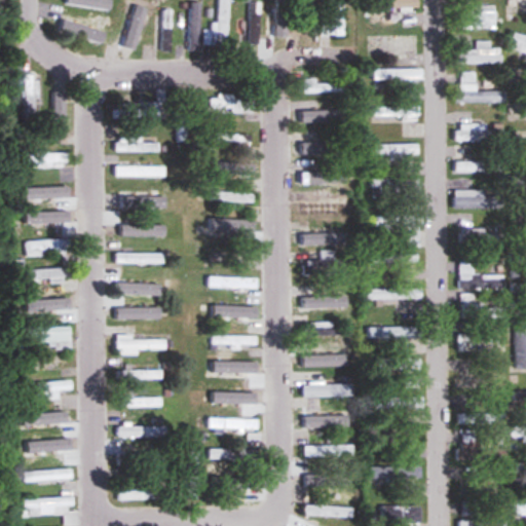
[(134,49),(149,3),(140,0),(135,0),(120,44),(134,49)]
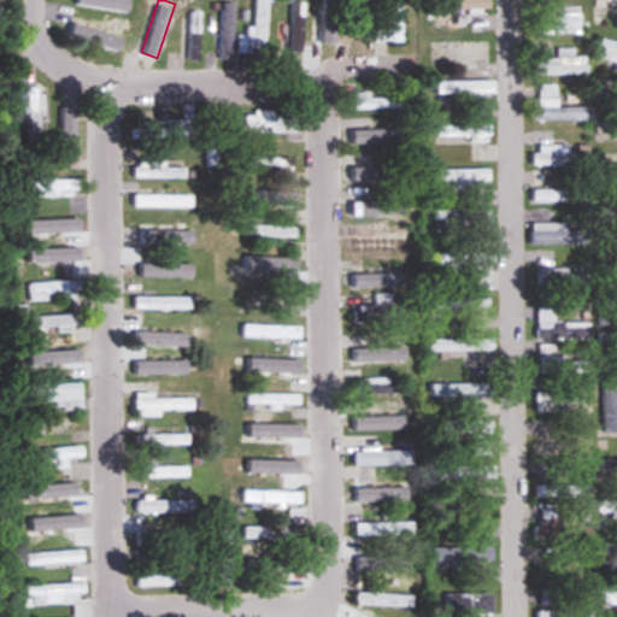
[(265,0),(252,0),(252,59),(265,59),(265,0)]
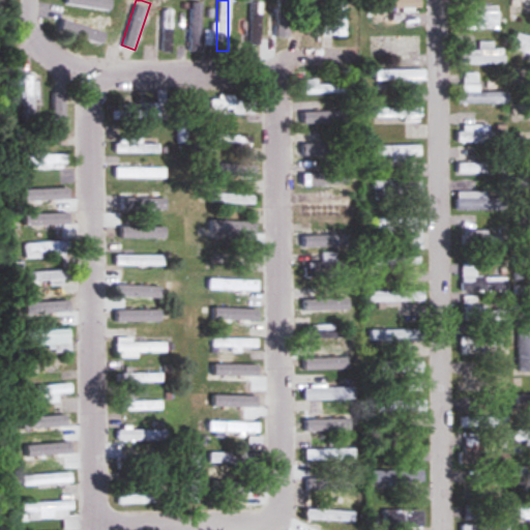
[(289,34),(289,0),(278,0),(278,34),(289,34)]
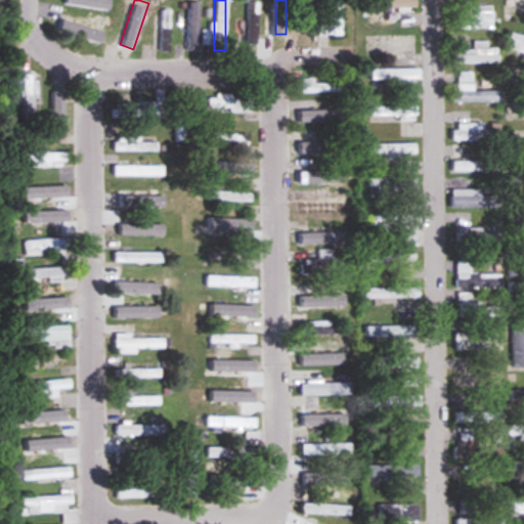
[(311,0),(298,0),(298,32),(311,32),(311,0)]
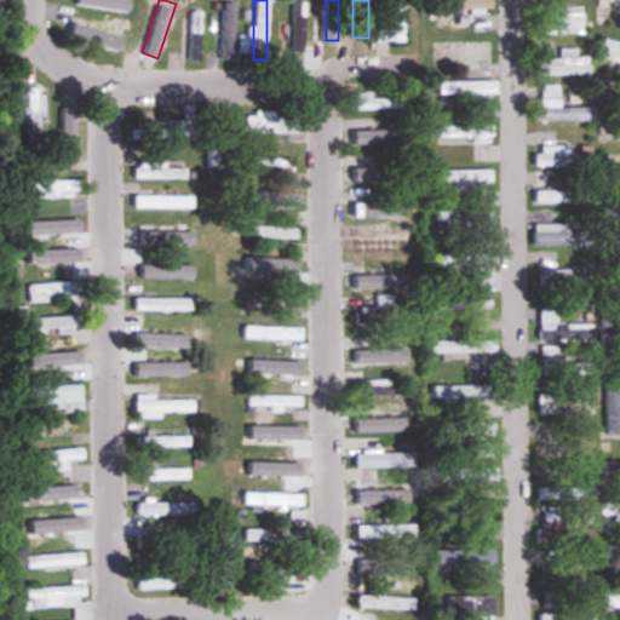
[(406,0),(392,0),(392,27),(379,27),(379,44),(406,44),(406,0)]
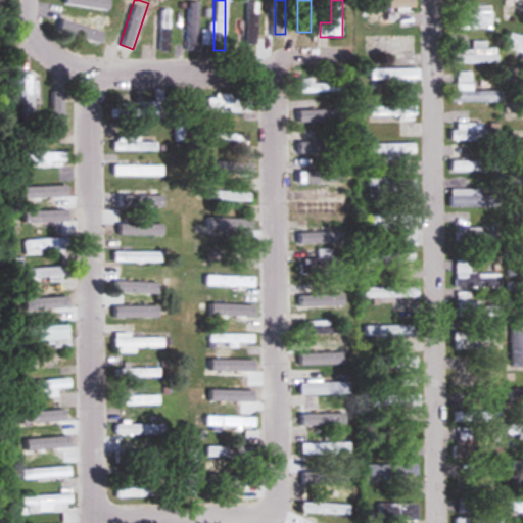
[(522,0),(503,0),(503,11),(522,10),(522,0)]
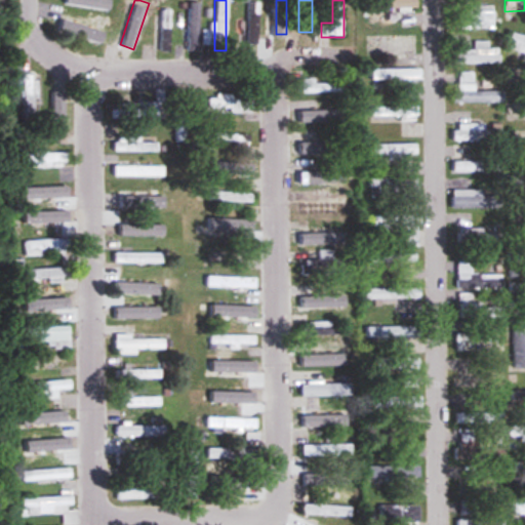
[(249,44),(258,44),(258,2),(249,2),(249,44)]
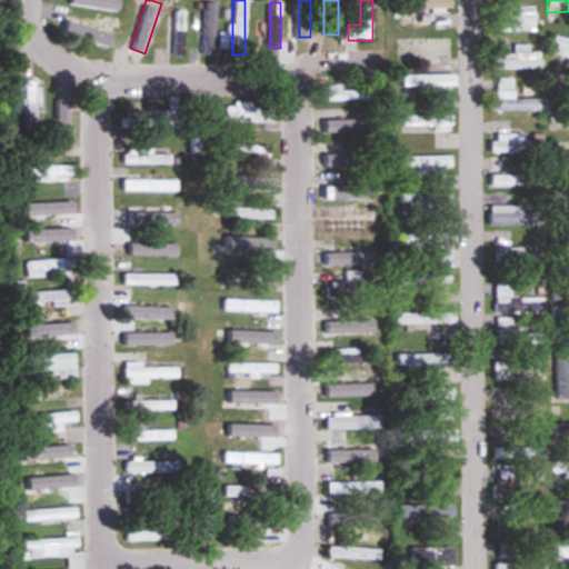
[(499,12),(499,30),(536,30),(536,7),(508,7),(508,12),(499,12)]
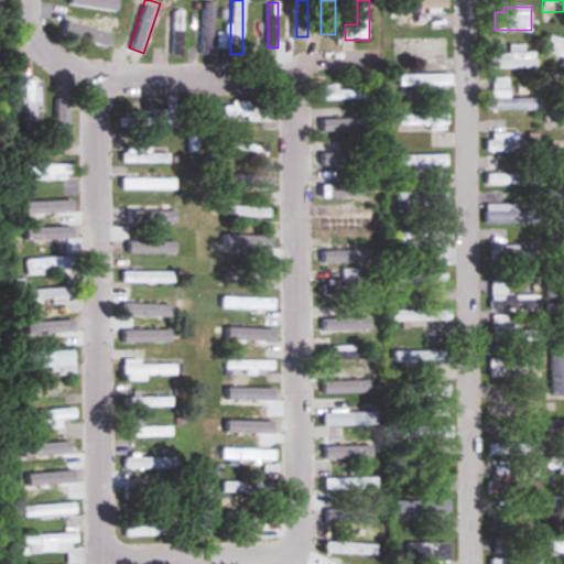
[(214,8),(203,8),(203,54),(214,54),(214,8)]
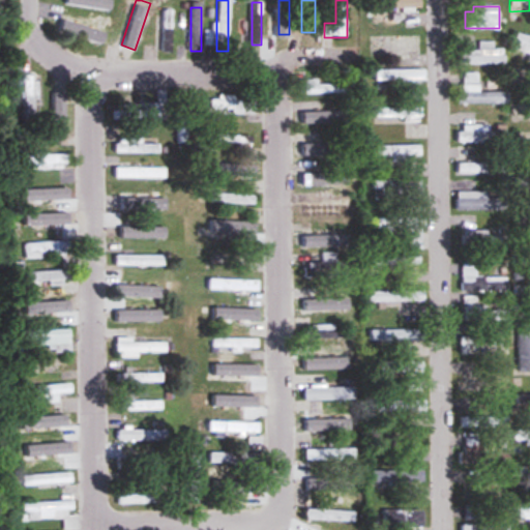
[(164,9),(164,53),(174,53),(174,9),(164,9)]
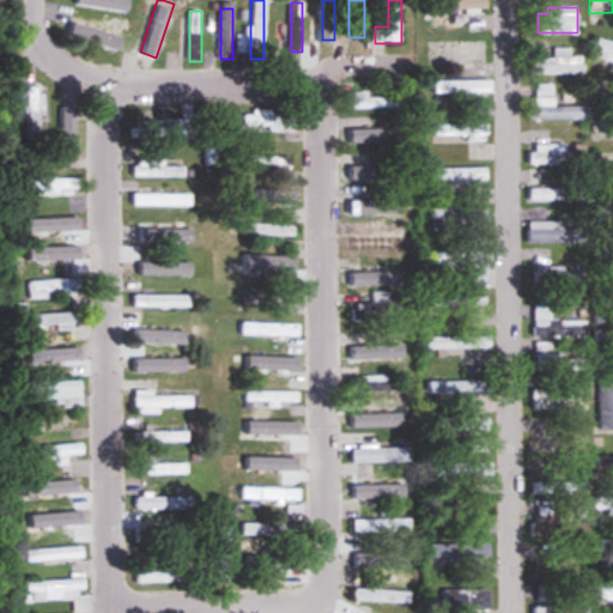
[(122,37),(77,16),(68,32),(115,53),(122,37)]
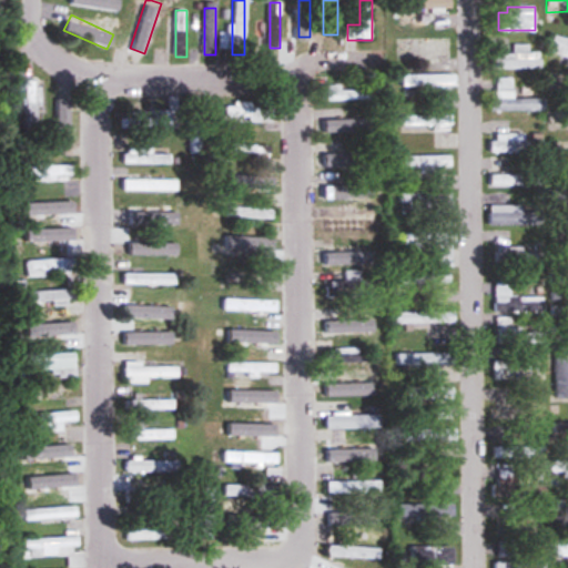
[(549,52),(567,57),(567,38),(555,34),(549,52)]
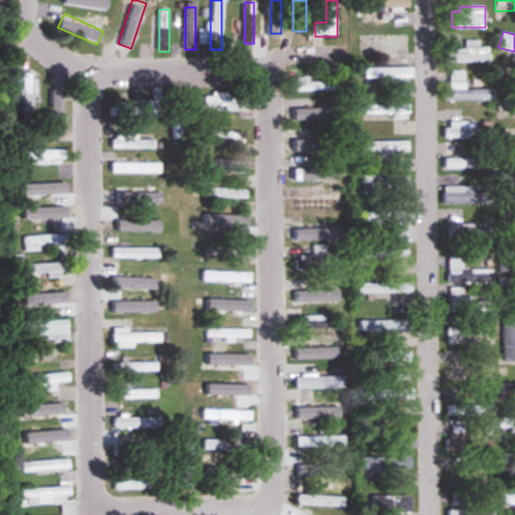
[(480,40),(466,40),(466,49),(448,49),(448,62),(491,62),(491,48),(480,48),(480,40)]
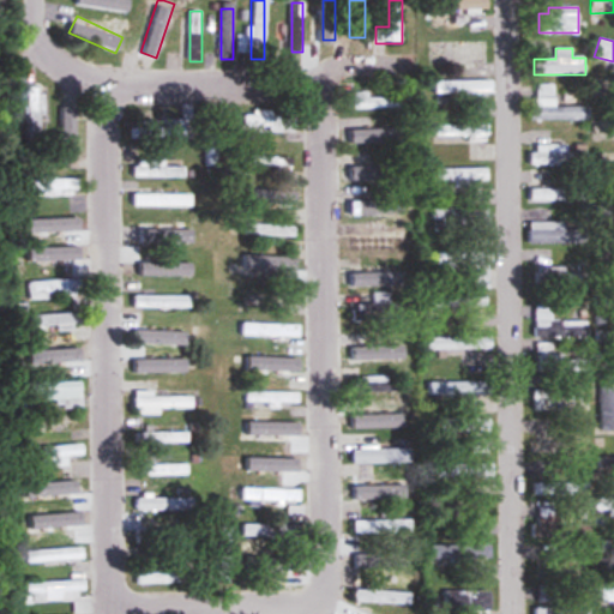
[(487,94),(493,94),(493,82),(435,82),(435,94),(473,94),(473,116),(487,116),(487,94)]
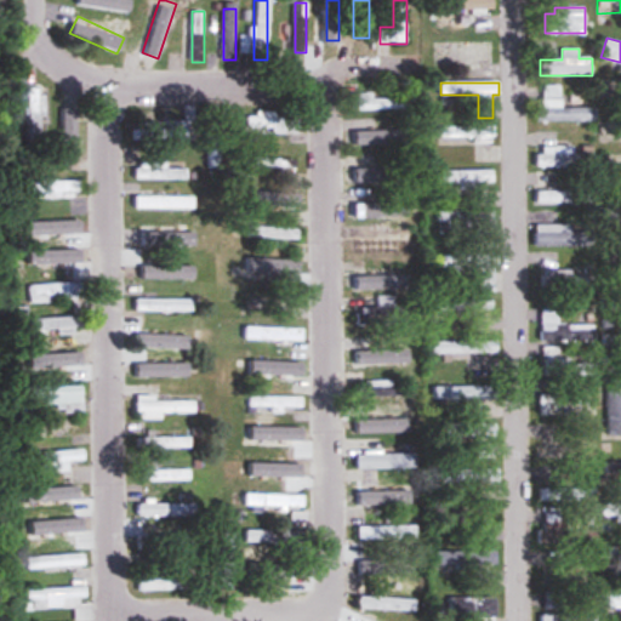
[(562,86),(543,86),(543,108),(536,108),(536,123),(596,123),(596,108),(562,108),(562,86)]
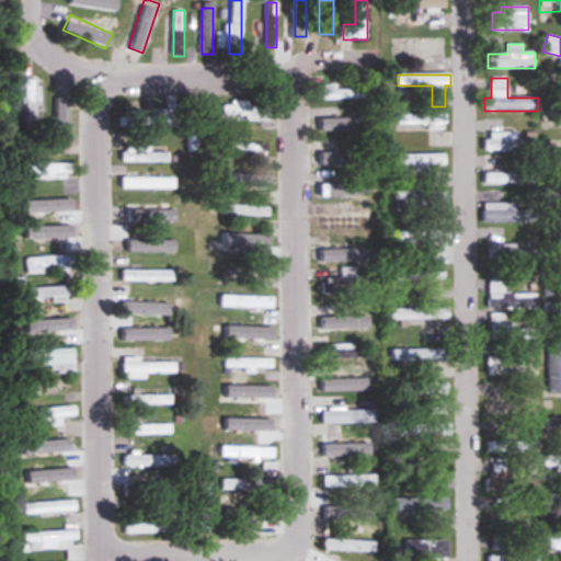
[(38,128),(38,80),(26,80),(26,128),(38,128)]
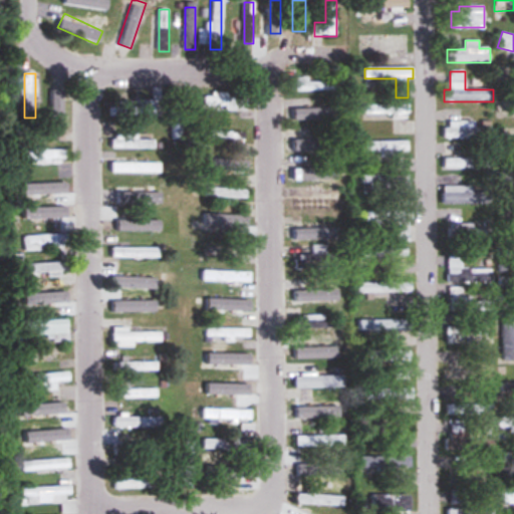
[(308,82),(308,77),(296,78),(296,91),(336,91),(336,81),(308,82)]
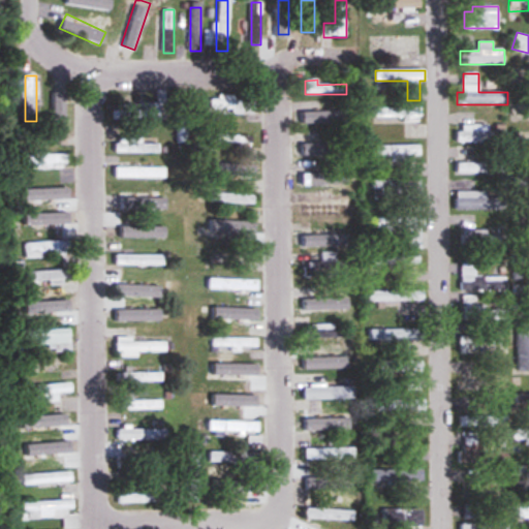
[(68,93),(54,93),(54,137),(68,137),(68,93)]
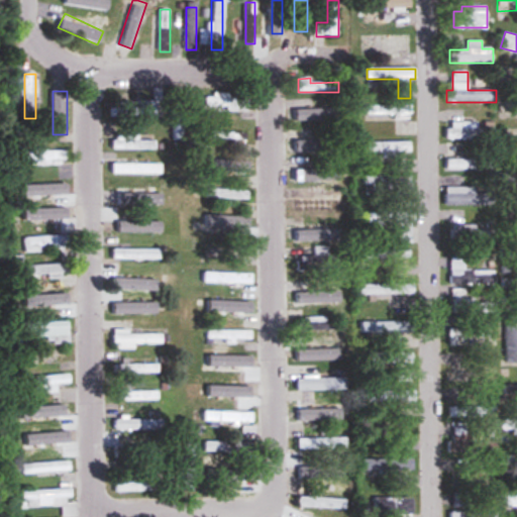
[(229,94),(207,94),(207,110),(249,110),(249,99),(229,99),(229,94)]
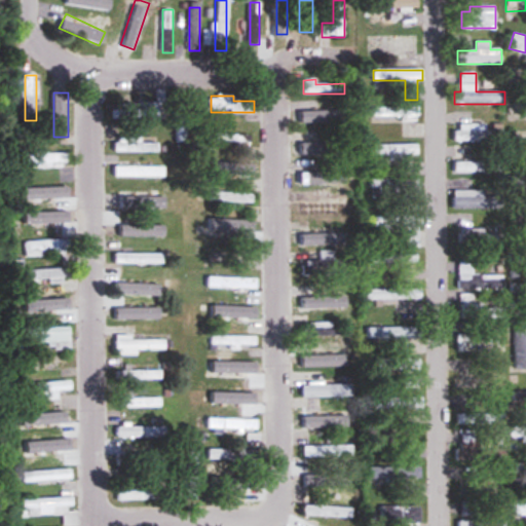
[(189,143),(189,99),(177,99),(177,143),(189,143)]
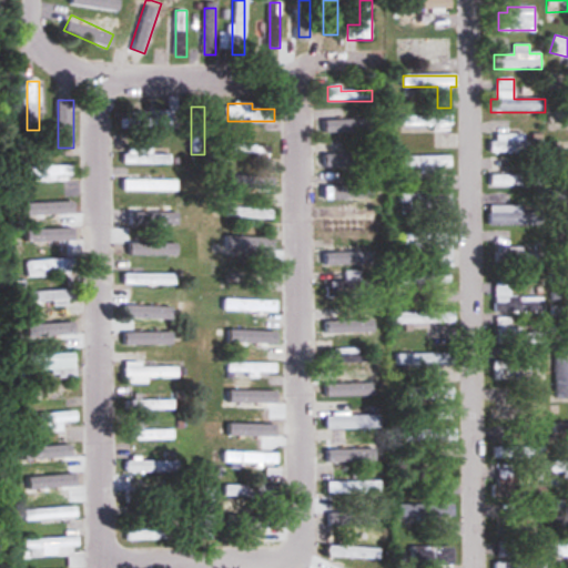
[(123,112),(123,127),(173,127),(173,112),(123,112)]
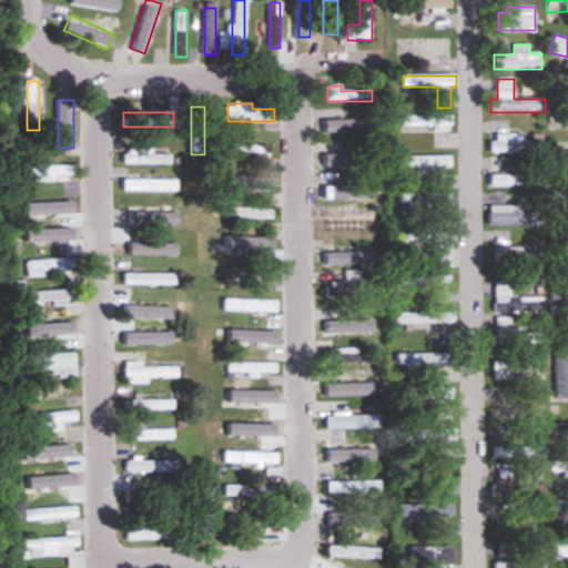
[(567,124),(567,112),(550,113),(550,125),(567,124)]
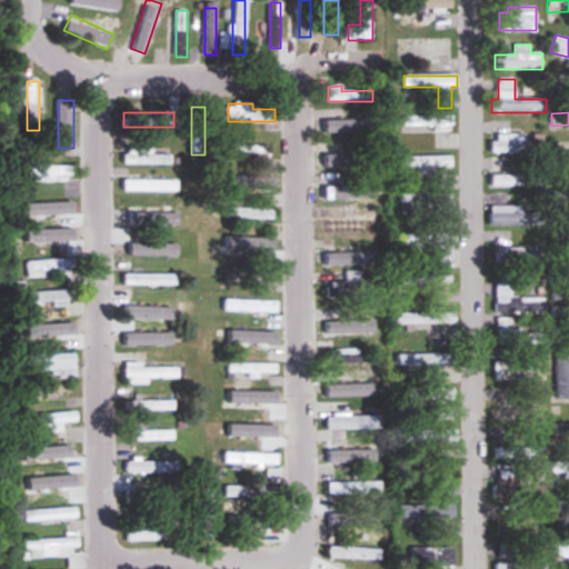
[(453,129),(453,117),(402,117),(402,129),(453,129)]
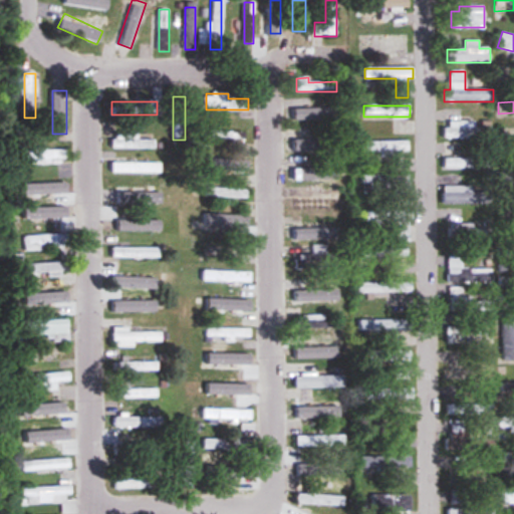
[(294,119),(330,119),(330,111),(294,111),(294,119)]
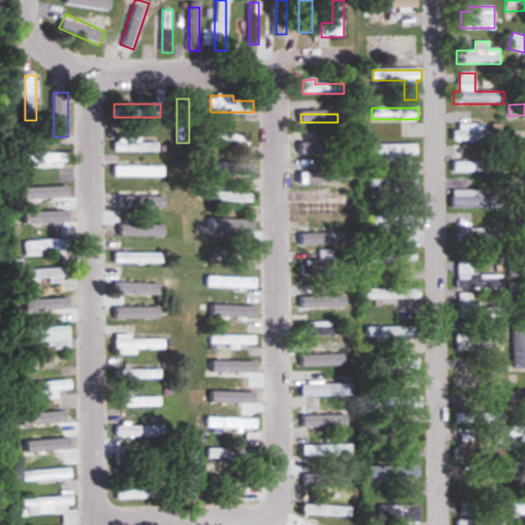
[(485,130),(485,125),(455,125),(455,142),(502,142),(502,130),(485,130)]
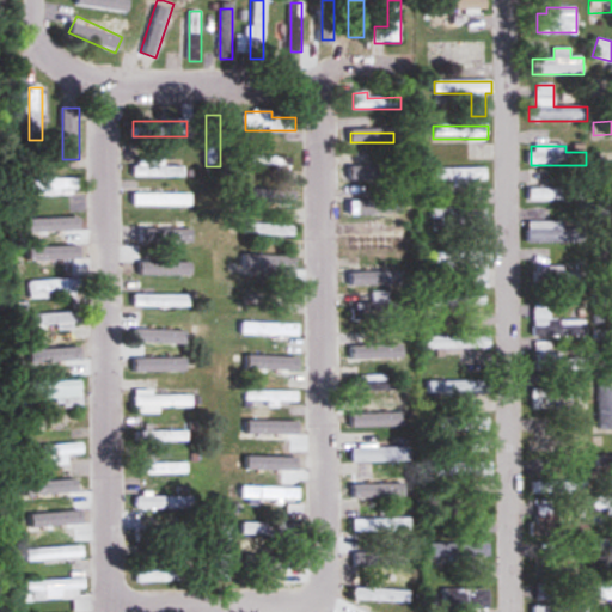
[(350,179),(401,179),(401,164),(374,164),(374,153),(357,153),(357,169),(350,169),(350,179)]
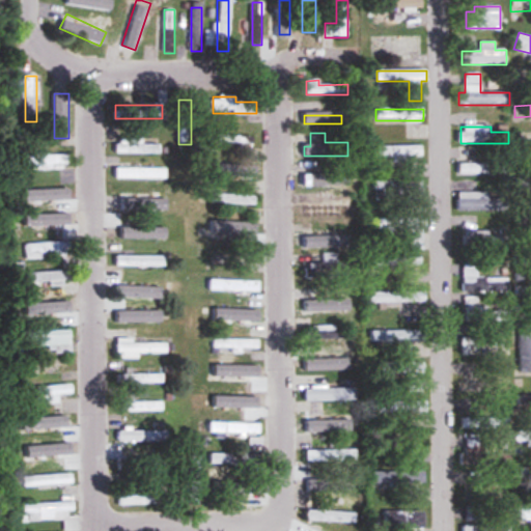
[(253,136),(220,136),(220,145),(253,145),(253,136)]
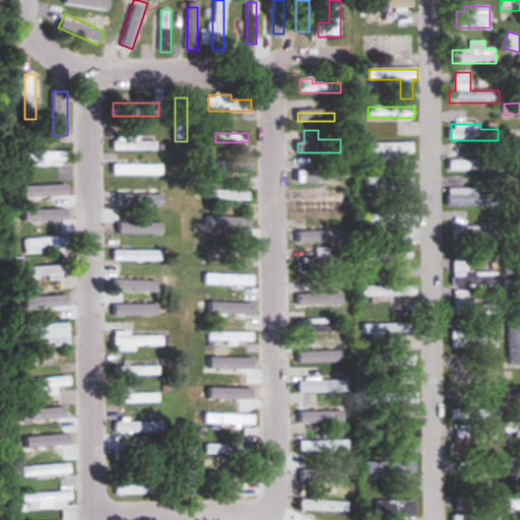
[(116,138),(116,150),(157,150),(157,138),(116,138)]
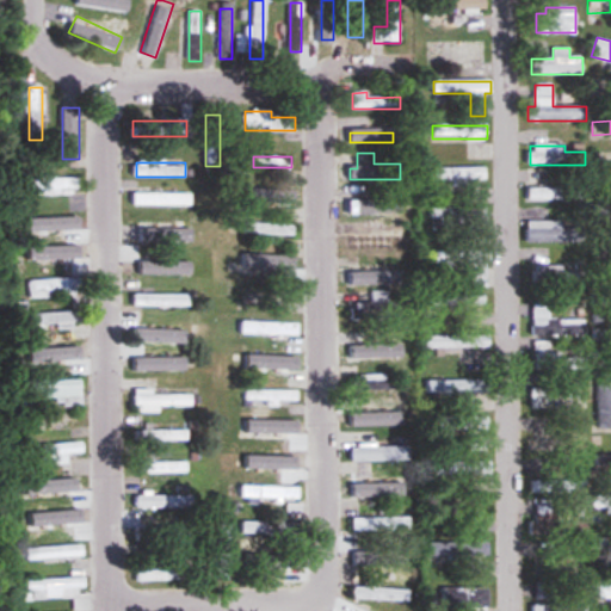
[(486,168),(427,168),(427,181),(451,181),(451,185),(486,185),(486,168)]
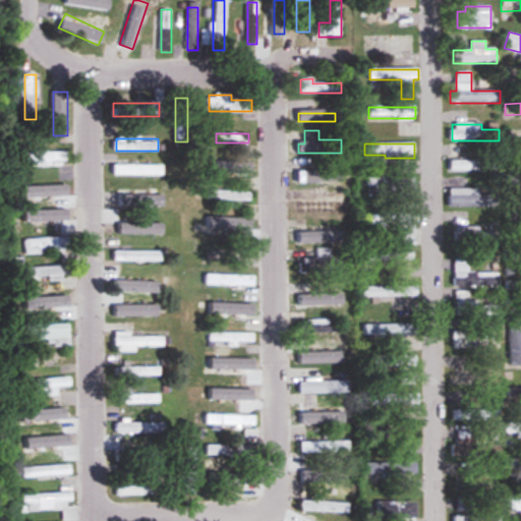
[(23,165),(67,165),(67,153),(23,153),(23,165)]
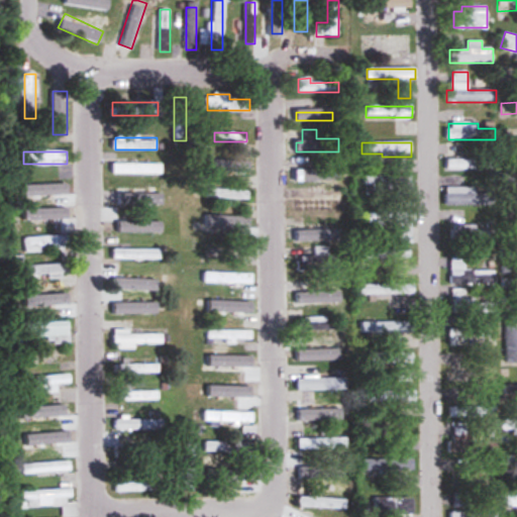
[(447,159),(447,169),(493,169),(493,159),(447,159)]
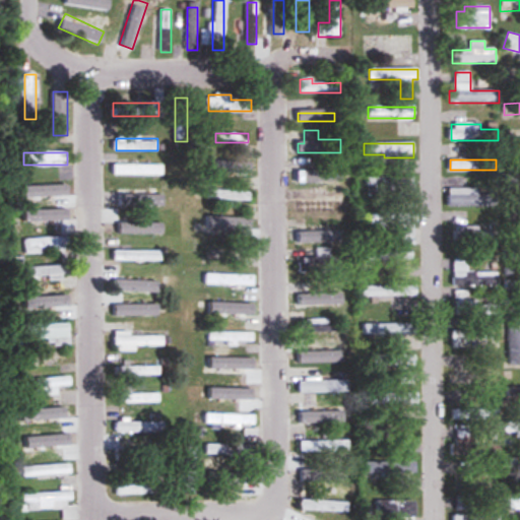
[(203,172),(251,172),(251,160),(203,160),(203,172)]
